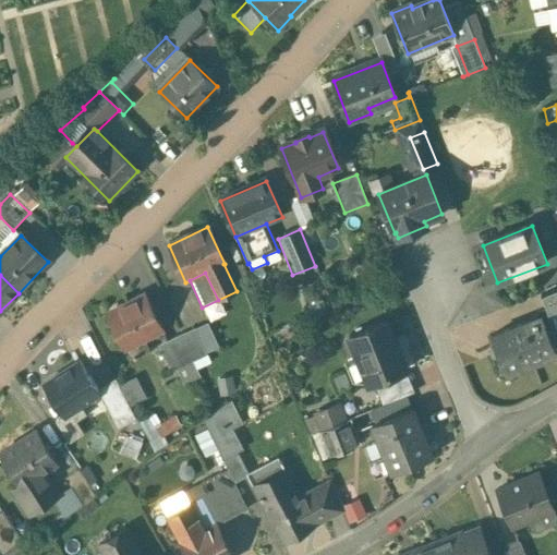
[(556,289),(541,297),(547,313),(556,309),(556,289)]
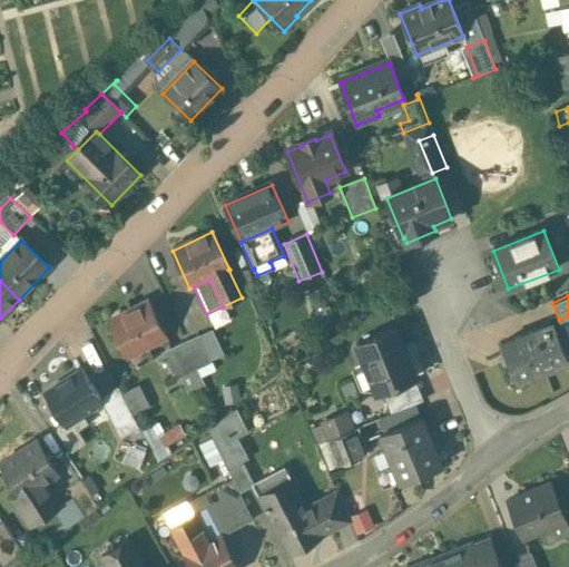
[(149,303),(109,323),(127,358),(130,355),(137,369),(154,361),(147,348),(166,338),(149,303)]
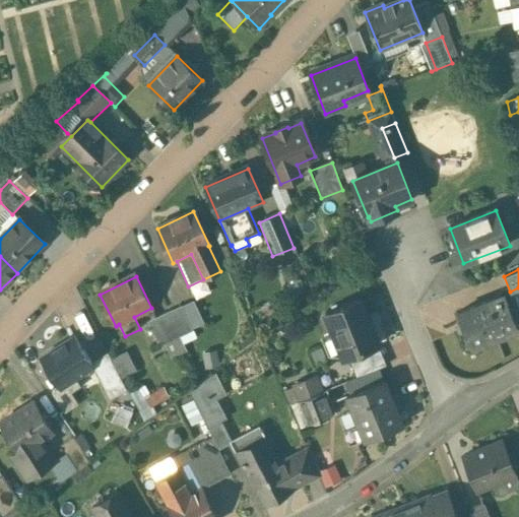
[(504,296),(458,314),(471,349),(518,331),(504,296)]
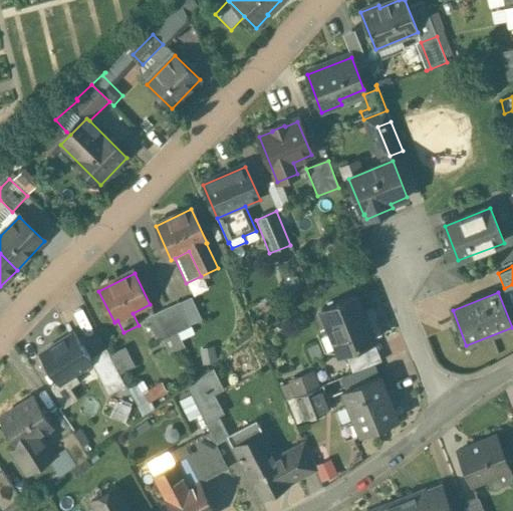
[(356,297),(322,311),(340,355),(374,341),(356,297)]
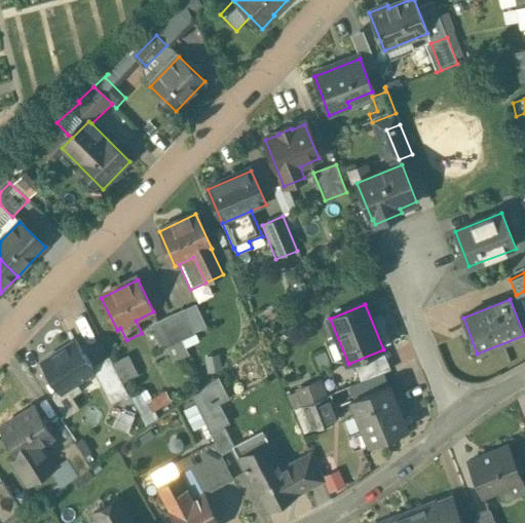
[(184,311),(171,316),(182,341),(195,335),(184,311)]
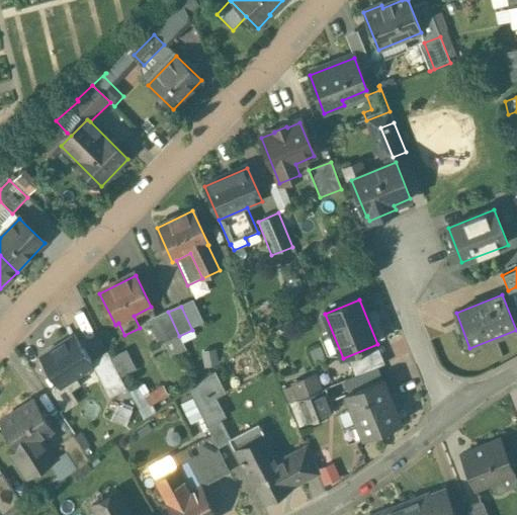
[(168,312),(154,319),(157,324),(150,326),(159,345),(164,343),(168,350),(182,343),(179,336),(168,312)]
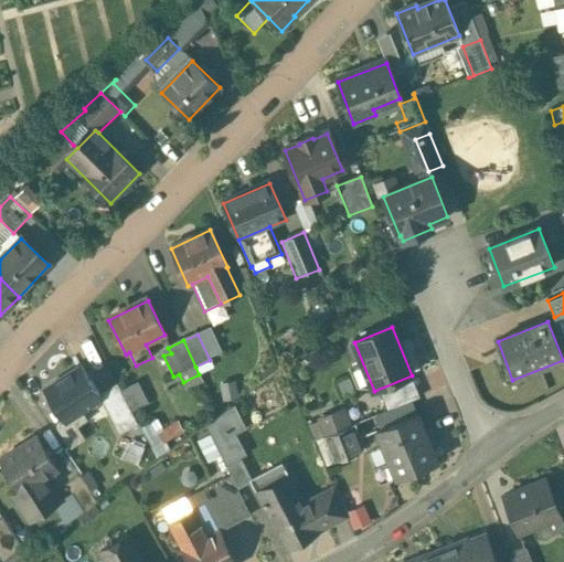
[(82,368),(45,392),(65,424),(102,400),(82,368)]
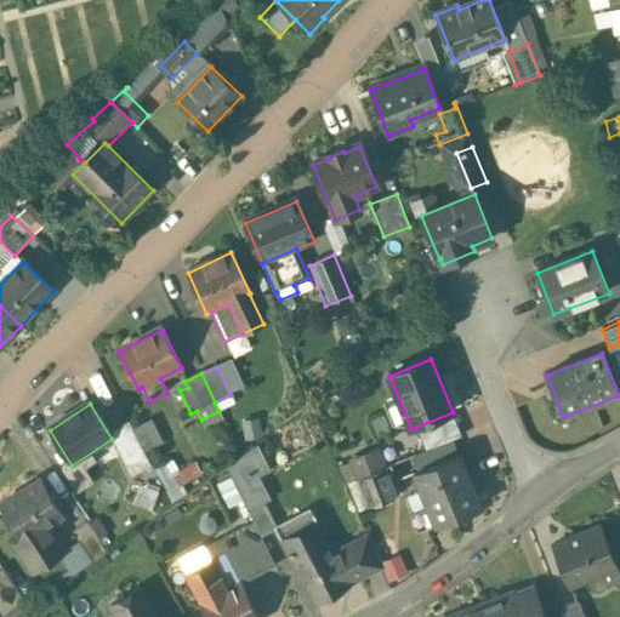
[(130,428),(115,435),(131,464),(146,456),(130,428)]
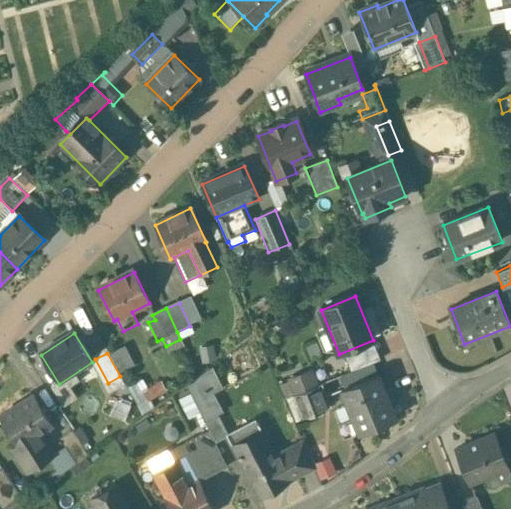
[(209,370),(186,386),(193,399),(206,392),(218,386),(209,370)]
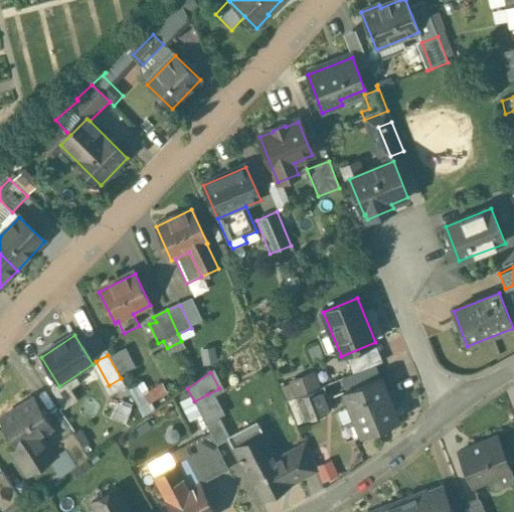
[(381,377),(343,393),(355,421),(356,420),(362,435),(360,436),(361,437),(398,421),(392,406),(391,406),(386,394),(387,394),(381,377)]
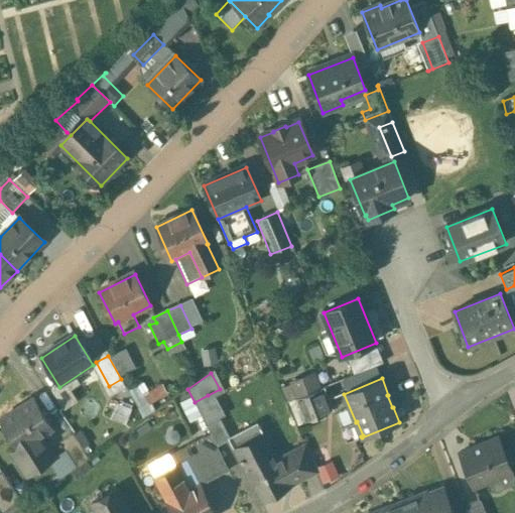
[(320,390),(297,399),(306,421),(329,413),(320,390)]
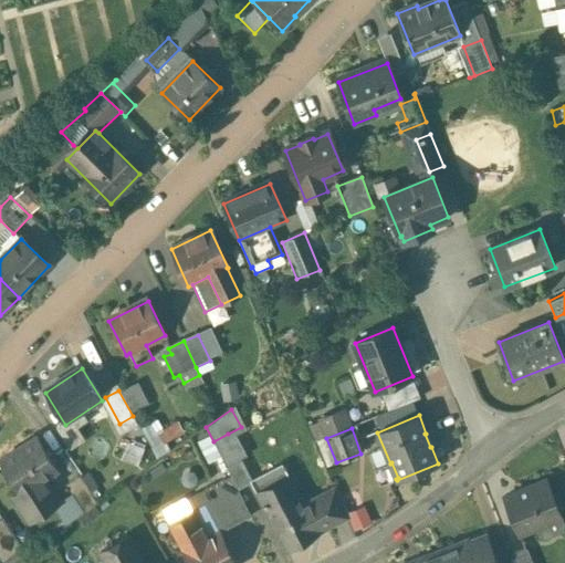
[(241,460),(228,434),(213,441),(227,468),(241,460)]
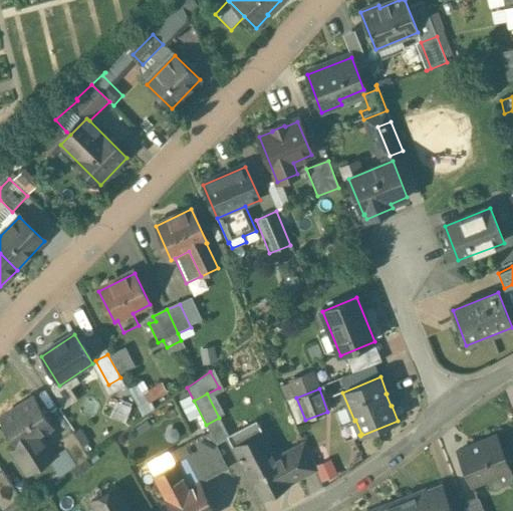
[(34,399),(0,421),(18,449),(19,450),(39,438),(52,429),(34,399)]
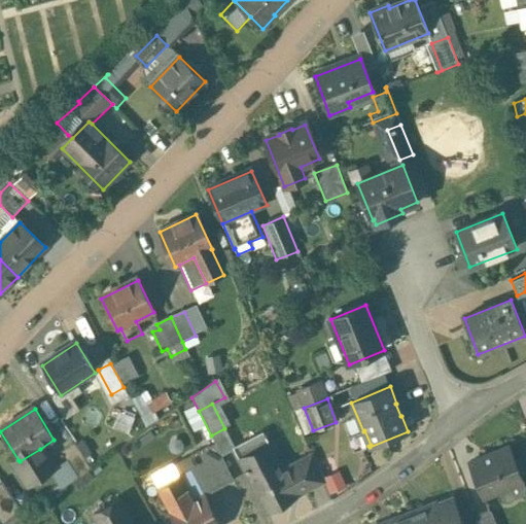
[(224,428),(211,435),(221,458),(236,450),(224,428)]
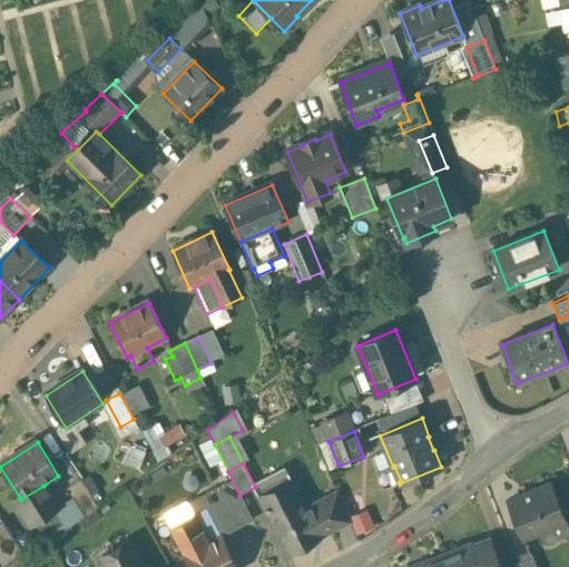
[(189,477),(176,485),(186,505),(200,498),(189,477)]
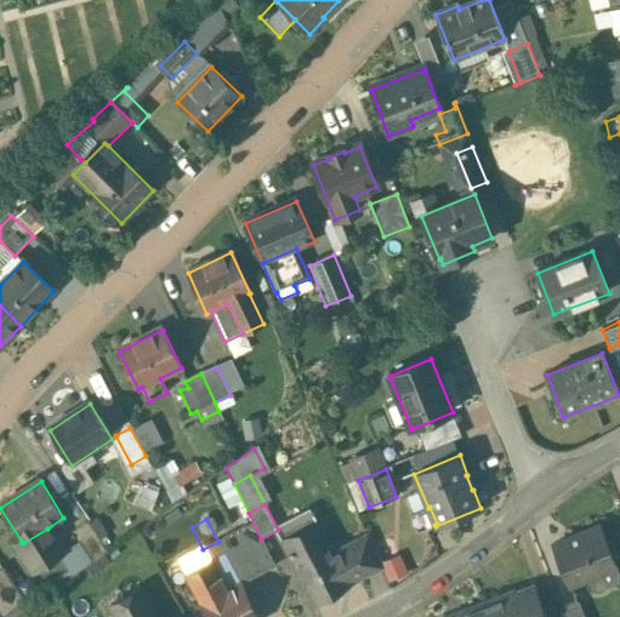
[(314,519),(280,537),(290,556),(314,605),(350,587),(348,586),(380,569),(367,538),(334,555),(314,519)]
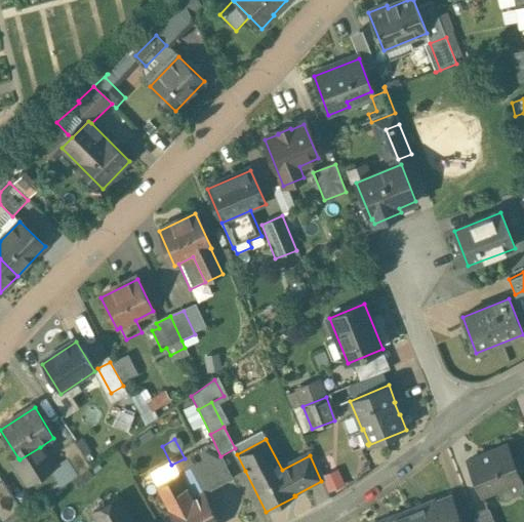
[(74,443),(61,451),(78,478),(90,469),(74,443)]
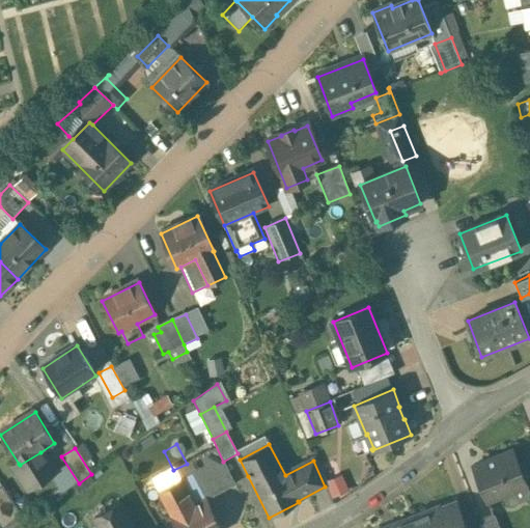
[(513,451),(472,467),(486,503),(527,487),(513,451)]
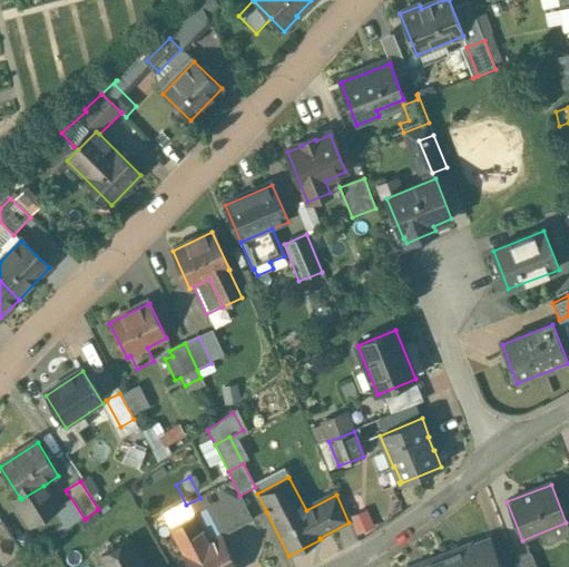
[(43,486),(21,499),(20,498),(15,501),(31,527),(59,509),(43,486)]
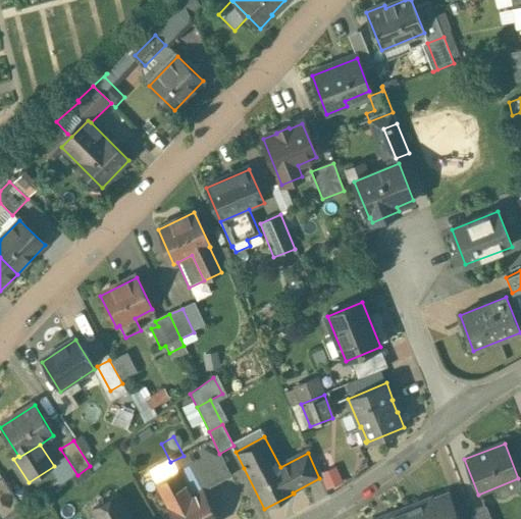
[(192,499),(177,473),(156,484),(170,510),(168,511),(172,518),(216,518),(203,492),(192,499)]
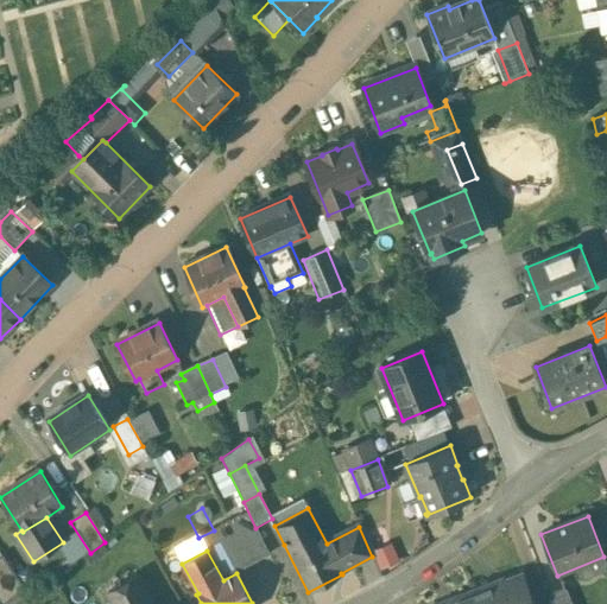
[(26,592),(2,557),(0,558),(0,601),(1,603),(10,603),(26,592)]
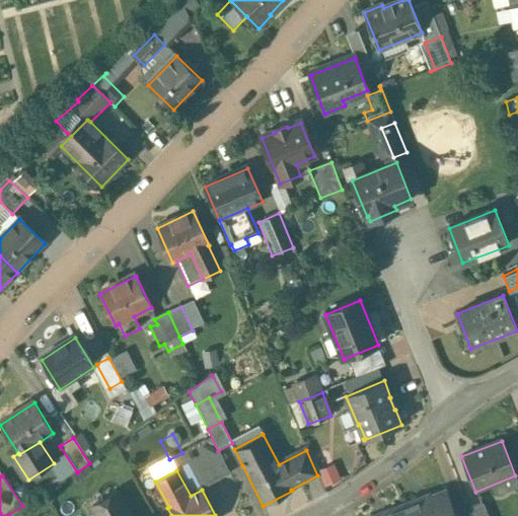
[(430,496),(403,507),(407,515),(455,515),(446,492),(431,498),(430,496)]
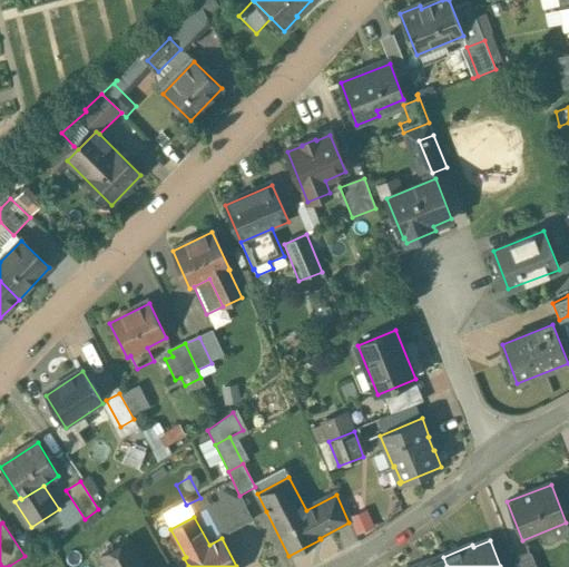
[(141,566),(129,543),(101,557),(106,566),(141,566)]
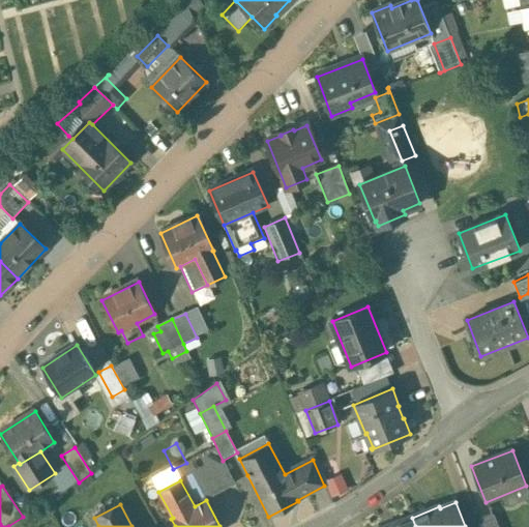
[(498,526),(494,515),(479,520),(481,526),(498,526)]
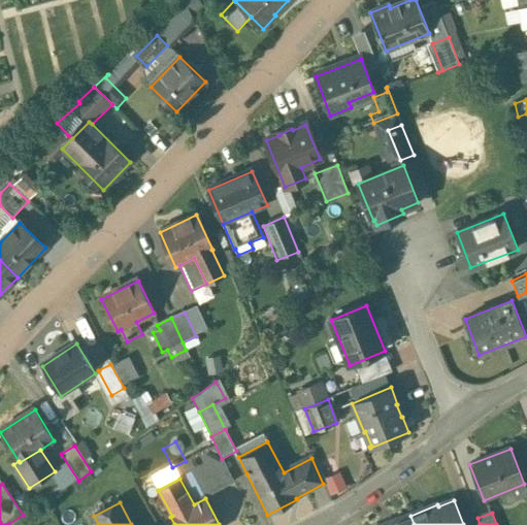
[(414,524),(410,516),(388,524),(414,524)]
